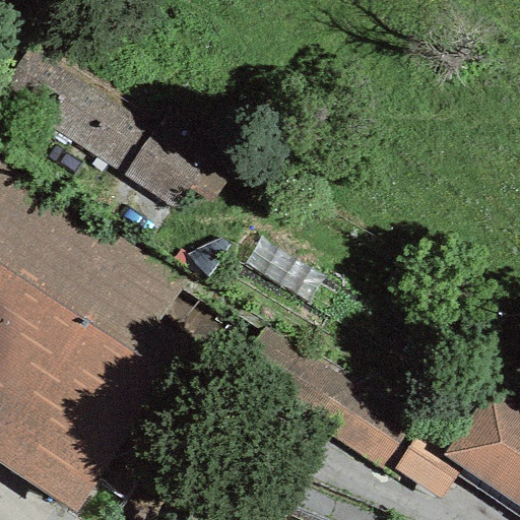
[(233,177),(27,45),(0,86),(0,95),(177,210),(189,191),(213,206),(233,177)]
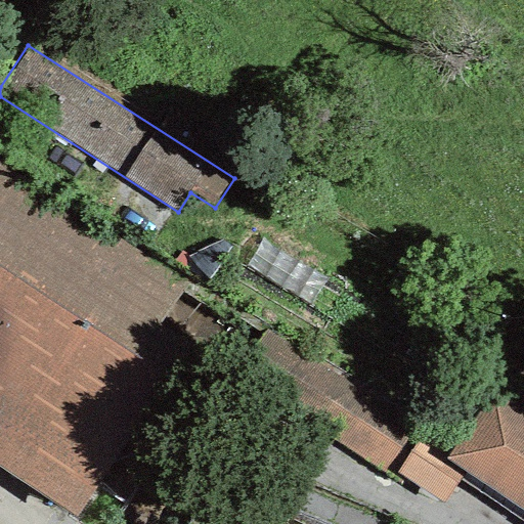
[(189,286),(0,165),(0,469),(77,518),(167,377),(141,360),(189,286)]
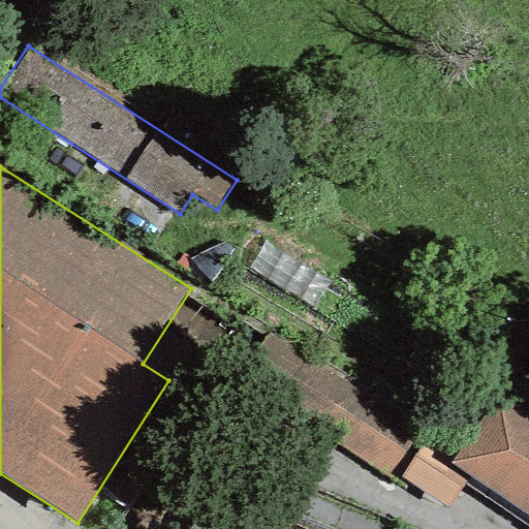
[(431,425),(271,329),(236,385),(396,481),(399,477),(418,444),(431,425)]
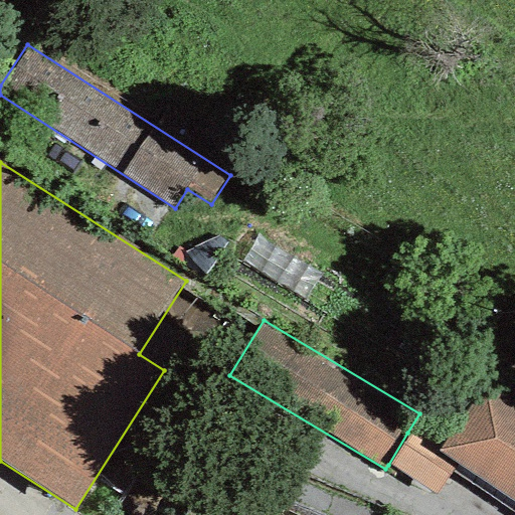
[(455,463),(514,502),(514,406),(481,385),(438,451),(455,463)]
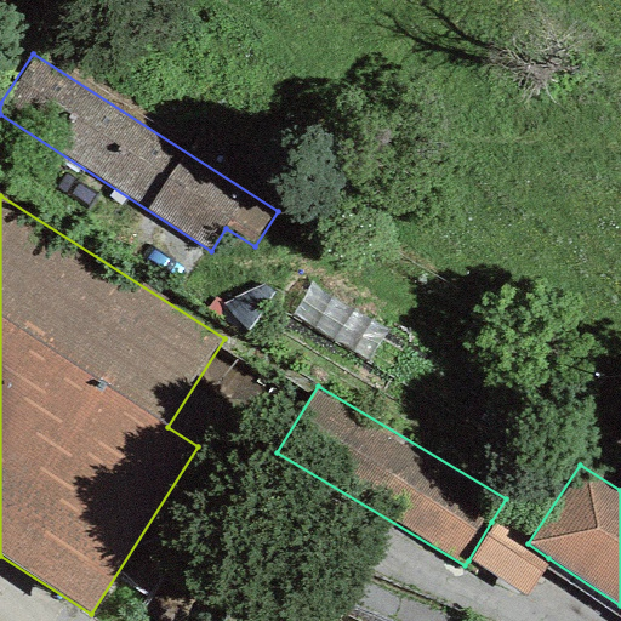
[(523,596),(548,558),(528,543),(491,522),(468,560),(523,596)]
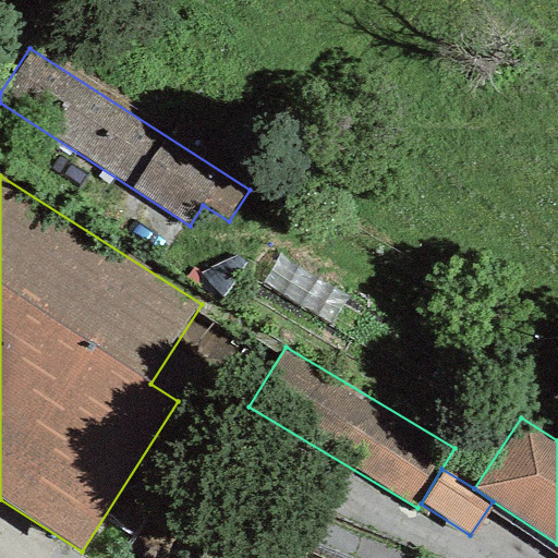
All buildings are outlined.
